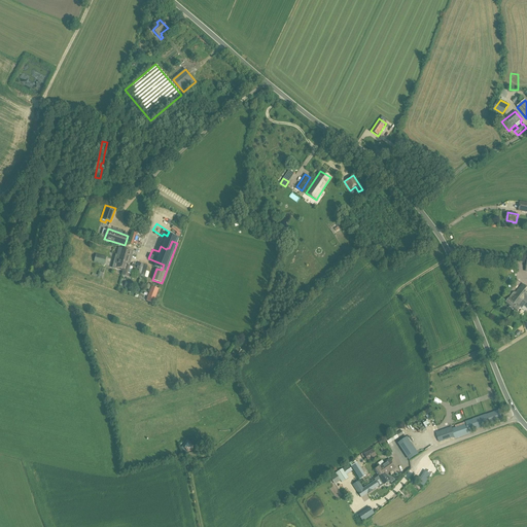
[(129,267),(130,266),(133,252),(120,248),(118,255),(116,255),(112,269),(124,272),(124,270),(127,271),(128,267),(129,267)]
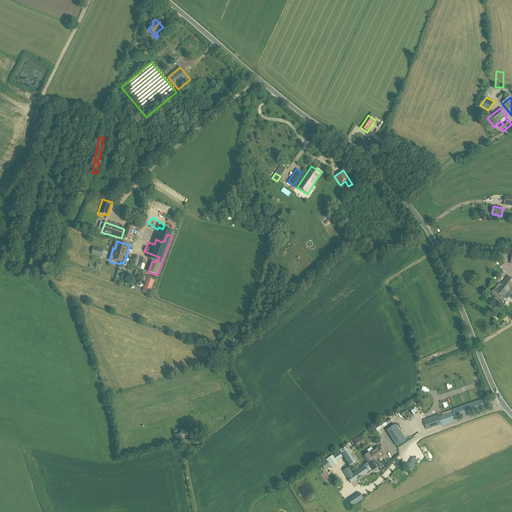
[(101,257),(103,250),(93,248),(92,255),(101,257)]
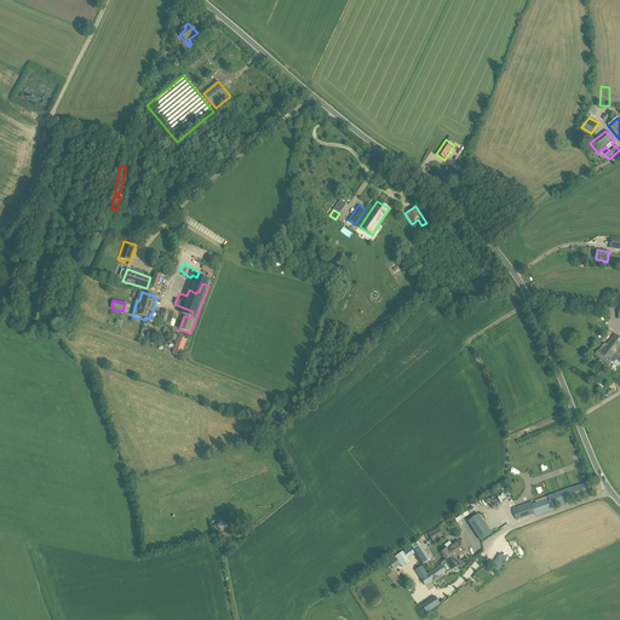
[(170,313),(162,310),(158,325),(166,327),(170,313)]
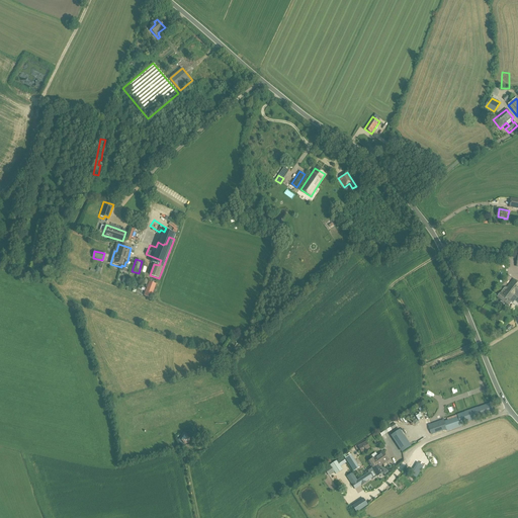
[(121,267),(120,271),(125,272),(125,271),(128,271),(130,267),(132,268),(134,262),(127,261),(126,262),(125,262),(124,266),(121,265),(121,267)]
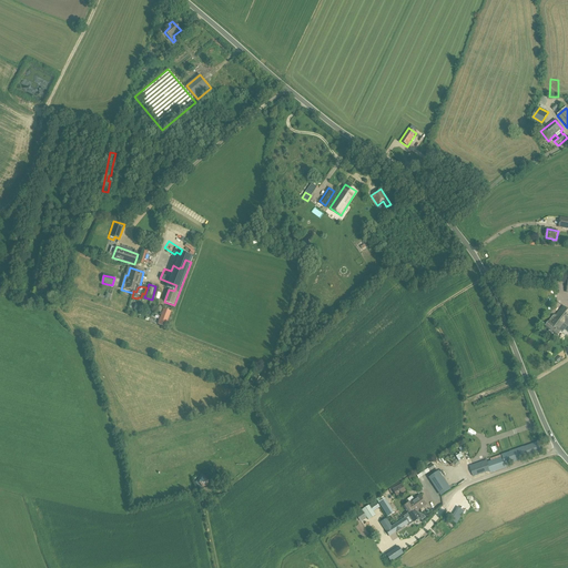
[(566,326),(567,323),(567,311),(563,307),(556,316),(555,315),(546,326),(549,330),(549,331),(549,332),(551,333),(553,333),(554,333),(558,336),(561,332),(563,333),(567,326),(566,326)]
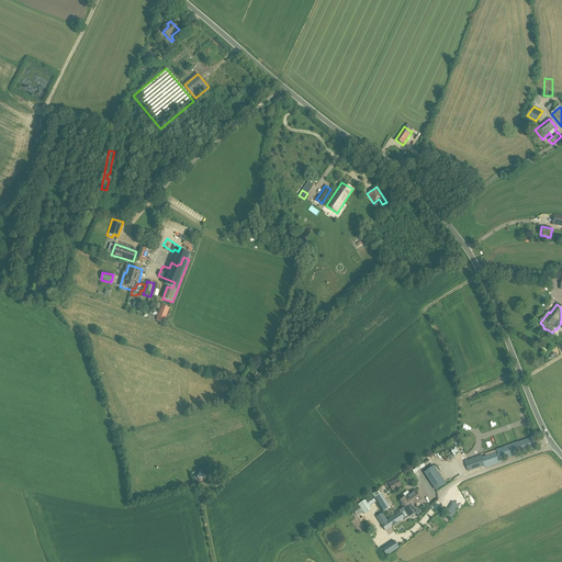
[(161,306),(156,321),(164,324),(169,308),(161,306)]
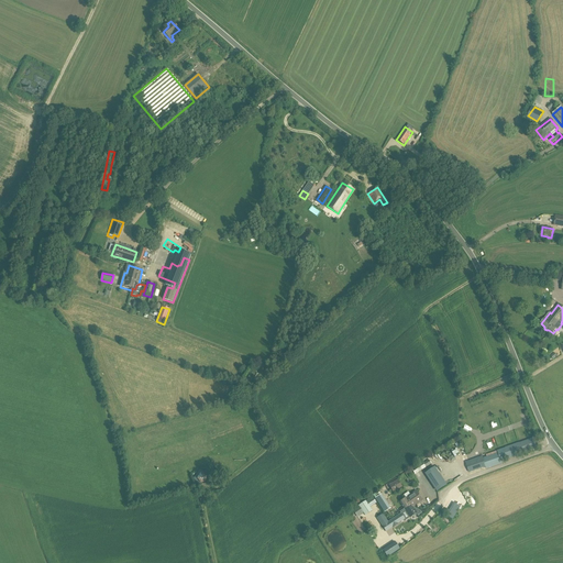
[(498,453),(483,457),(486,467),(486,470),(503,464),(501,462),(538,450),(534,441),(534,438),(533,438),(497,451),(498,453)]
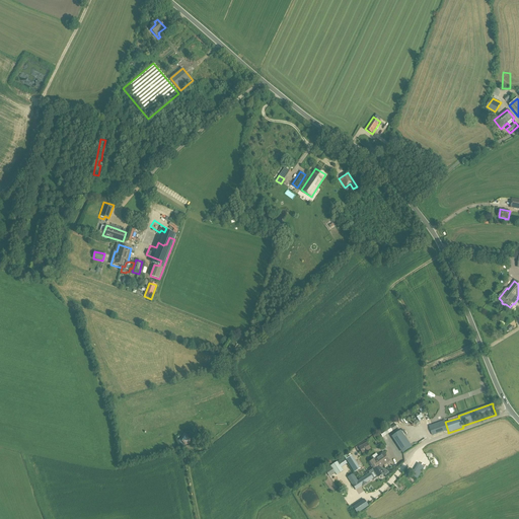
[(433,436),(448,431),(445,422),(445,421),(429,426),(433,436)]
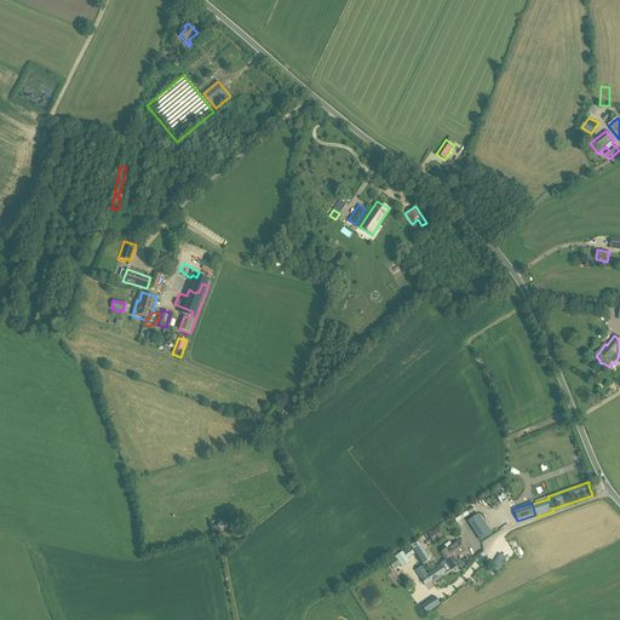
[(469,515),(466,511),(465,510),(458,514),(461,520),(469,515)]
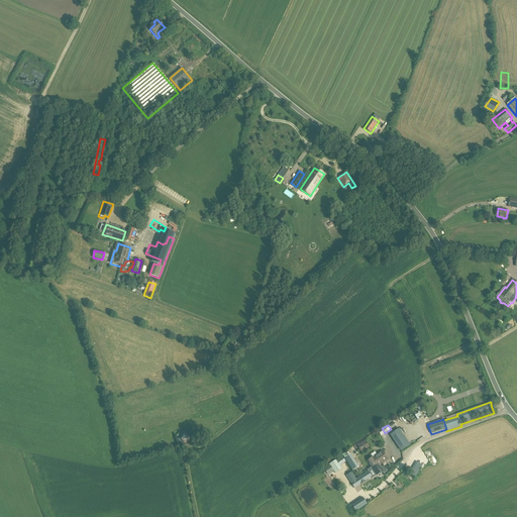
[(402,435),(399,429),(391,434),(395,440),(402,435)]
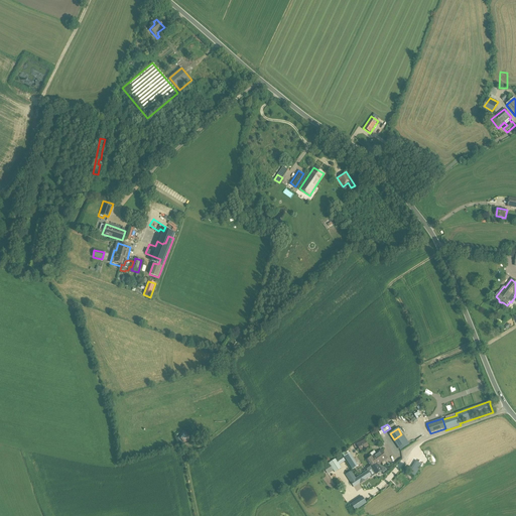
[(191,441),(191,433),(182,430),(177,438),(182,445),(188,442),(191,441)]
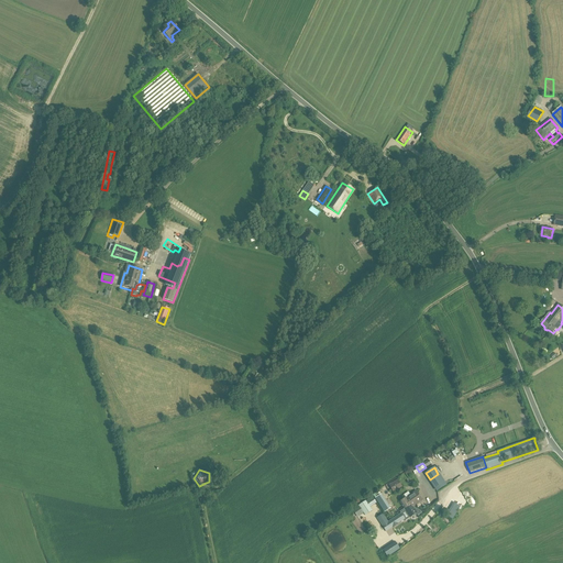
[(429,497),(448,484),(442,476),(423,489),(429,497)]
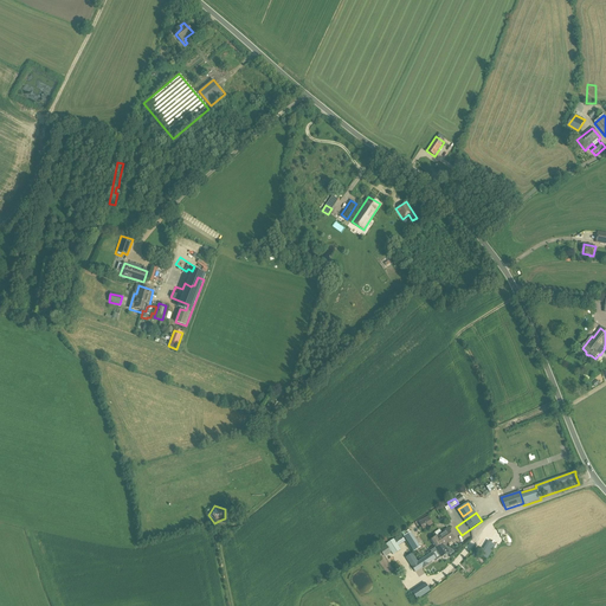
[(419,523),(423,528),(432,523),(429,517),(419,523)]
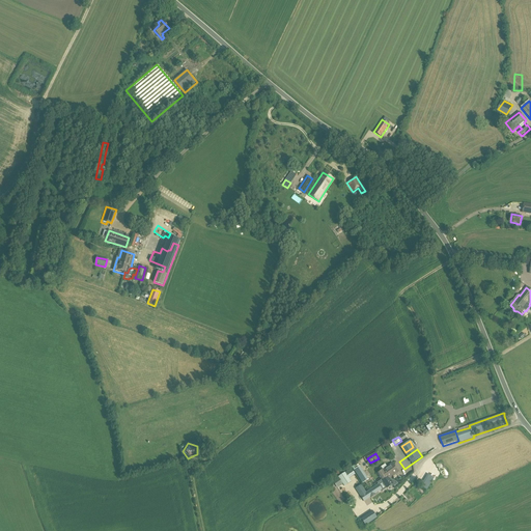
[(389,479),(398,472),(392,464),(378,474),(382,481),(388,477),(389,479)]
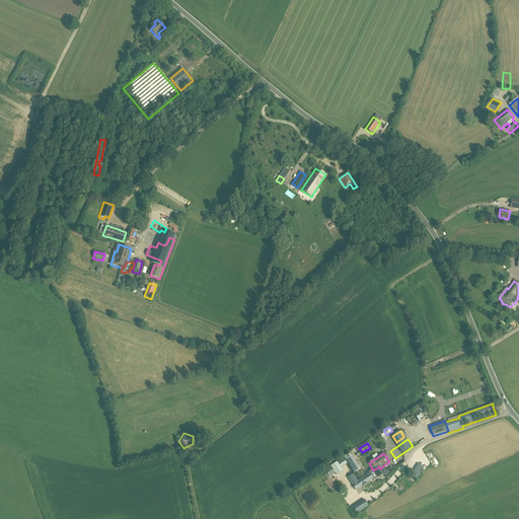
[(329,477),(336,473),(330,467),(330,466),(324,470),(325,470),(329,477)]
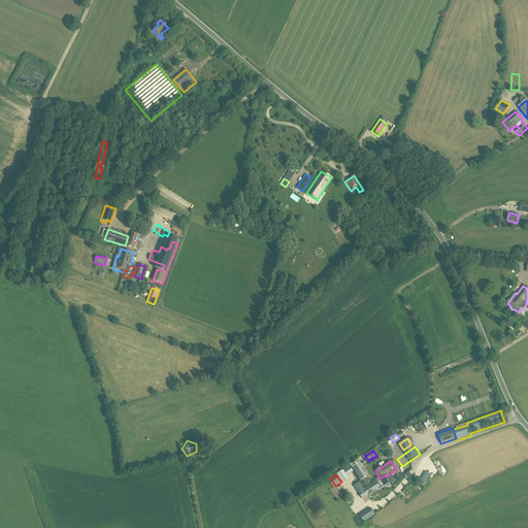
[(388,477),(387,476),(386,474),(380,479),(385,486),(391,482),(391,483),(394,481),(393,480),(389,476),(388,477)]
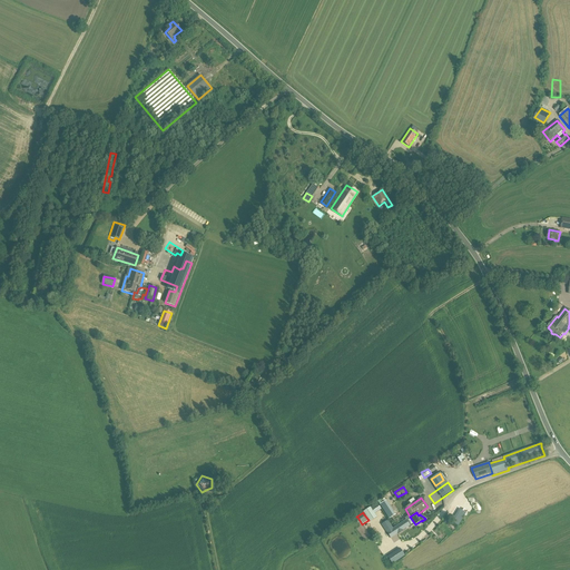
[(393,529),(387,521),(382,524),(391,538),(410,526),(406,520),(393,529)]
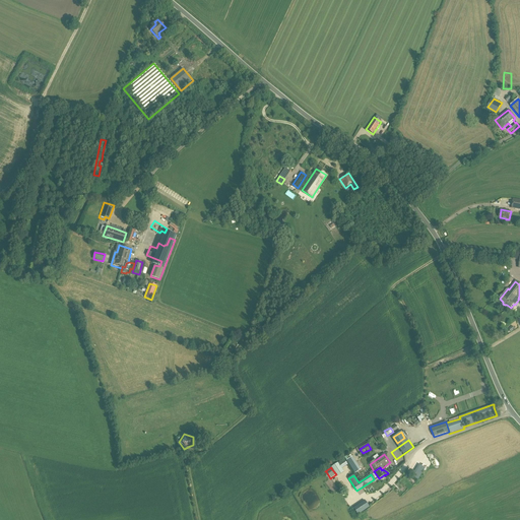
[(358,515),(369,507),(365,501),(352,508),(358,515)]
